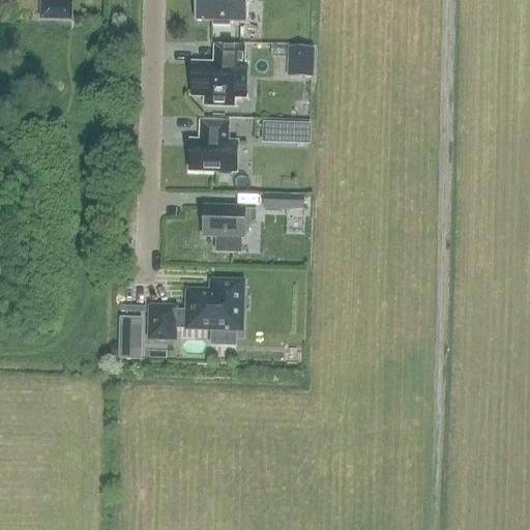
[(61,0),(41,0),(39,18),(71,22),(75,1),(61,0)]
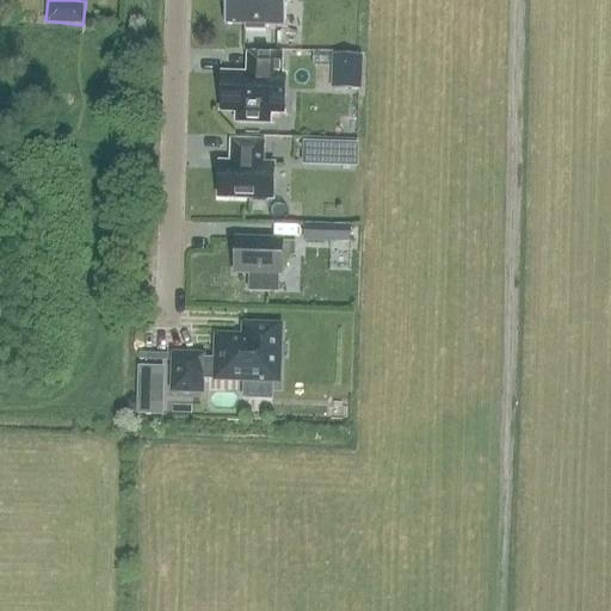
[(223,0),(223,24),(244,25),(244,31),(265,31),(265,25),(284,26),(285,1),(291,2),(290,0),(223,0)]
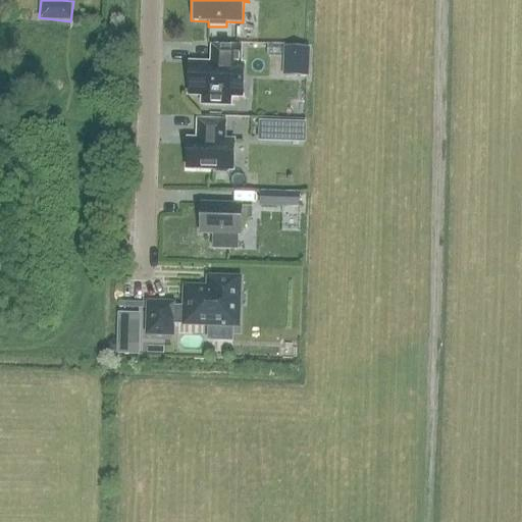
[(190,64),(189,95),(202,95),(202,103),(228,104),(228,96),(242,97),(243,65),(239,65),(239,48),(212,47),(211,64),(190,64)]
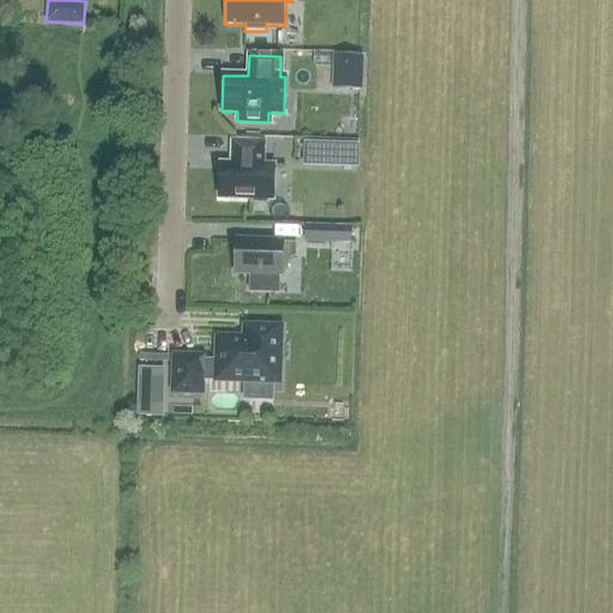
[(346,55),(345,90),(363,91),(364,56),(346,55)]
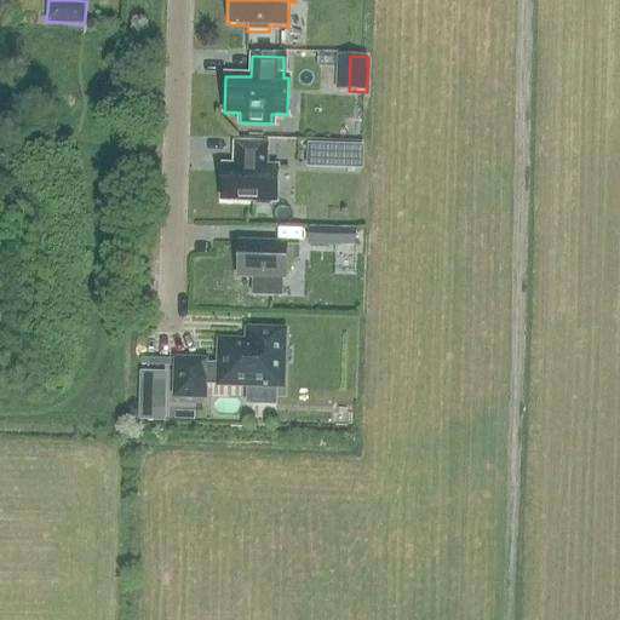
[(306,142),(306,166),(362,167),(362,143),(306,142)]
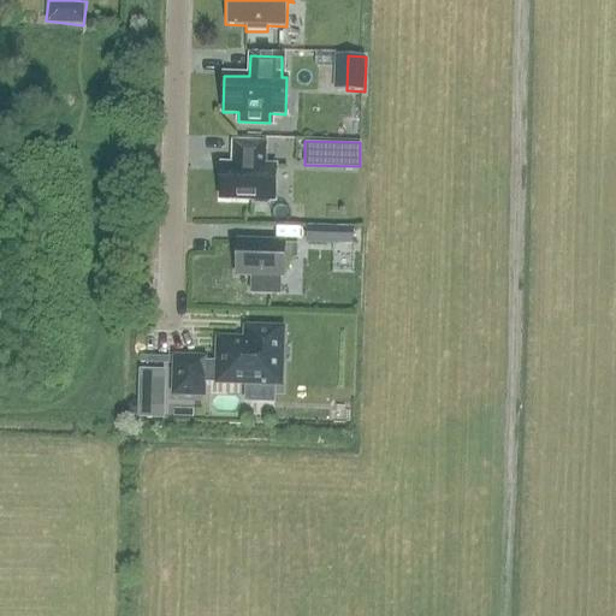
[(232,165),(220,165),(219,200),(252,201),(252,203),(250,206),(270,206),(270,205),(268,205),(268,201),(273,201),(274,167),(264,166),(265,143),(234,142),(232,165)]
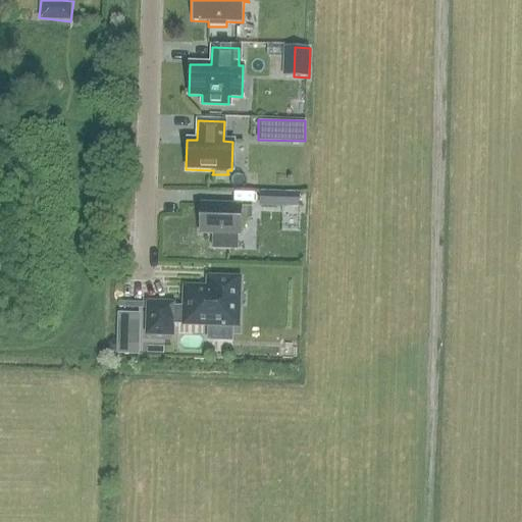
[(298,207),(299,194),(262,193),(261,206),(298,207)]
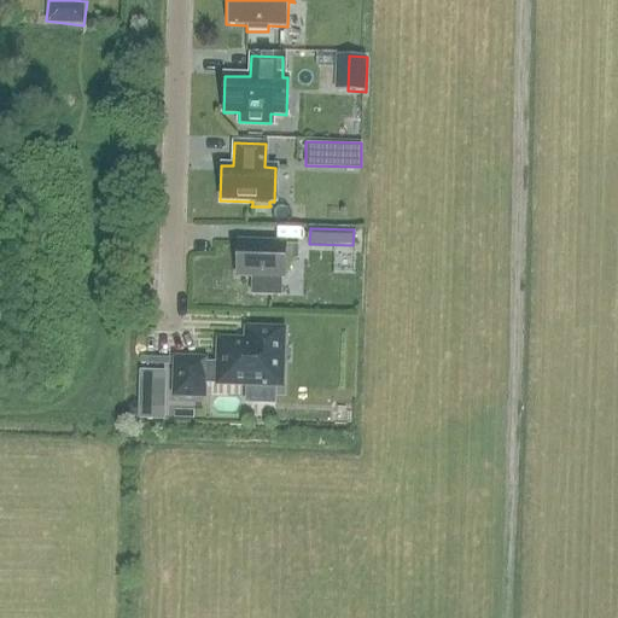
[(238,244),(237,275),(252,277),(251,295),(283,295),(283,278),(284,245),(238,244)]
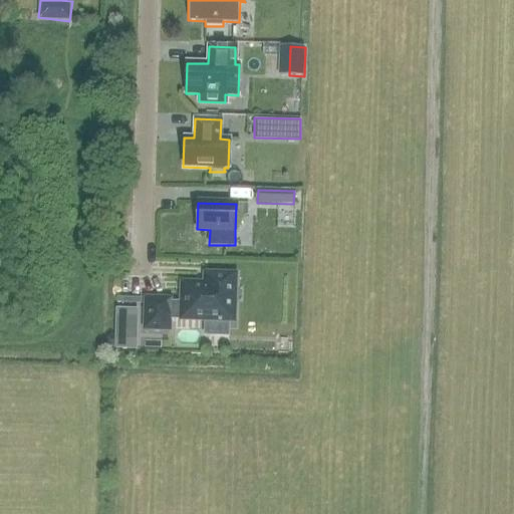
[(170,303),(170,300),(146,299),(145,329),(169,330),(169,318),(204,319),(204,322),(228,323),(228,320),(232,320),(234,276),(206,275),(206,285),(197,285),(197,289),(183,289),(182,304),(170,303)]
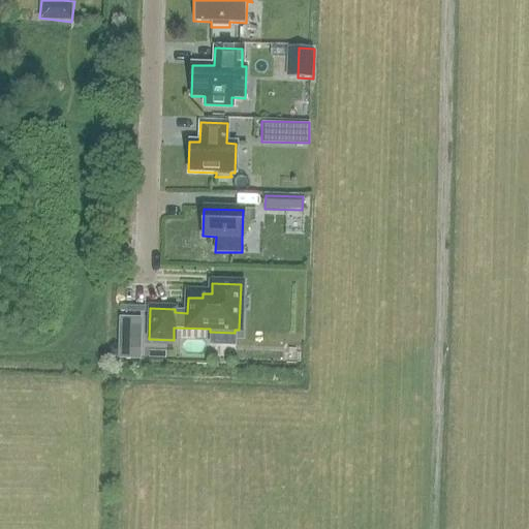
[(141,359),(142,305),(119,305),(118,358),(141,359)]
